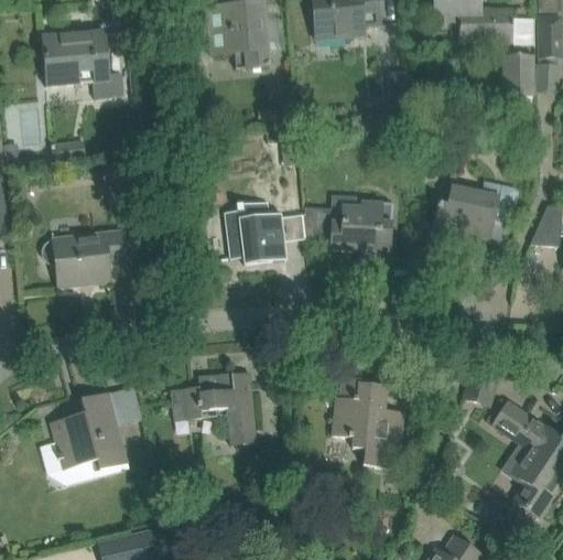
[(222,0),(223,4),(207,6),(208,28),(210,54),(245,52),(246,67),(270,65),(263,1),(246,2),(246,0),(222,0)]
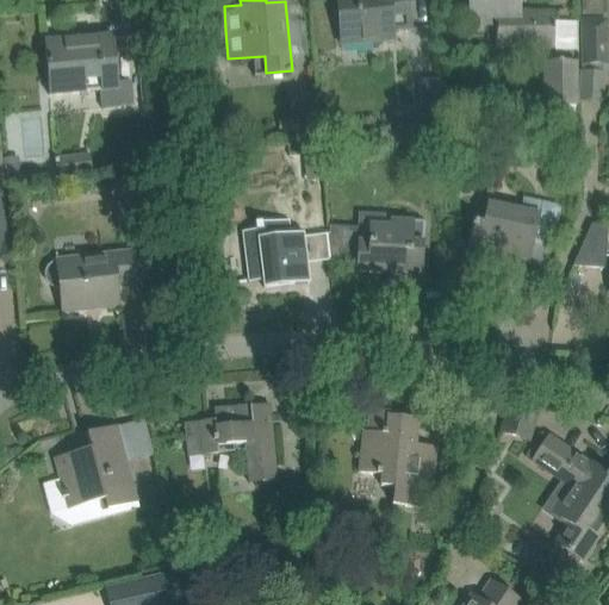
[(337,0),(341,42),(393,37),(392,26),(411,24),(409,0),(337,0)]
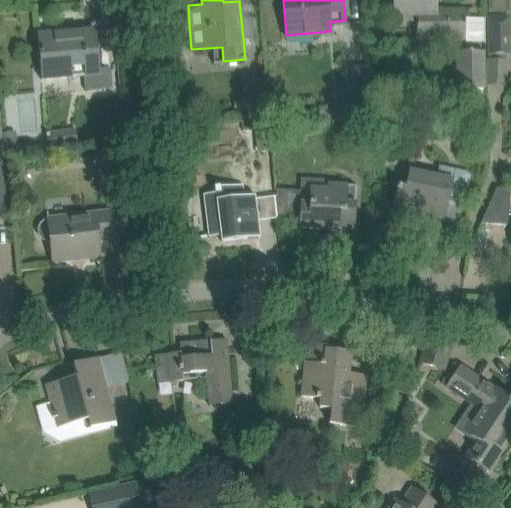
[(417,18),(418,38),(465,37),(465,8),(437,8),(436,0),(392,0),(393,18),(417,18)]
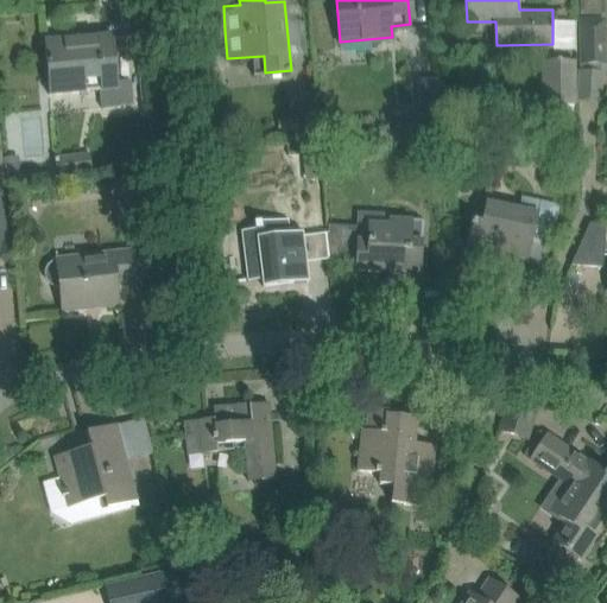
[(579,0),(580,12),(606,12),(606,0),(579,0)]
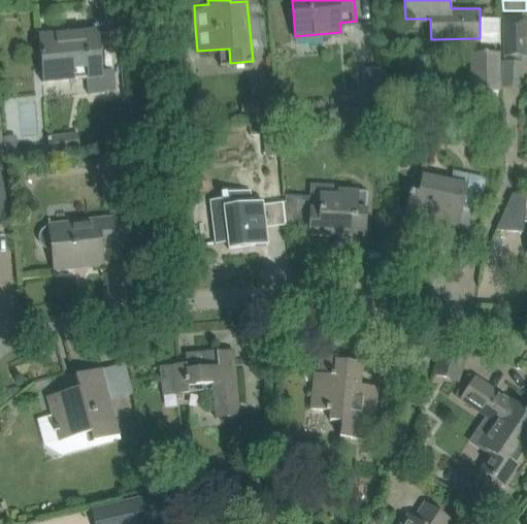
[(505,53),(526,53),(525,35),(525,14),(504,15),(504,36),(505,53)]
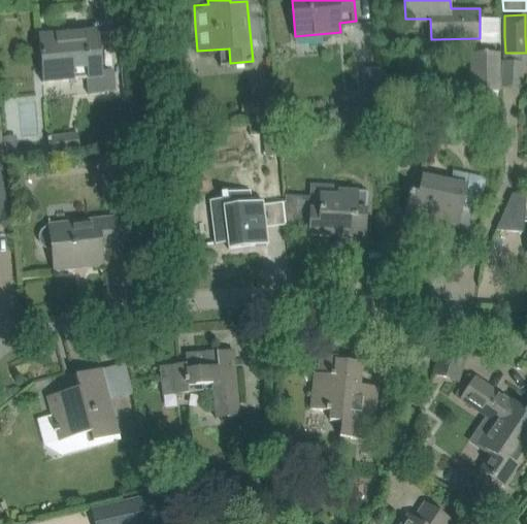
[(103,86),(113,86),(111,68),(102,68),(99,28),(39,33),(42,79),(86,75),(88,92),(103,91),(103,86)]
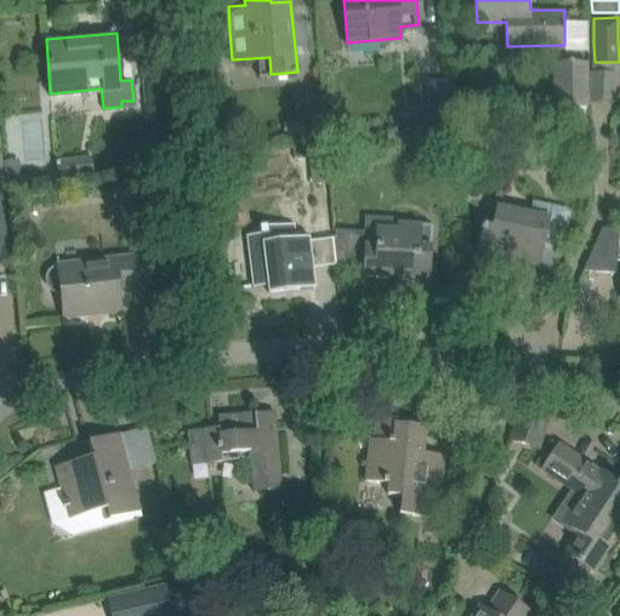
[(551,104),(589,104),(589,61),(552,61),(551,104)]
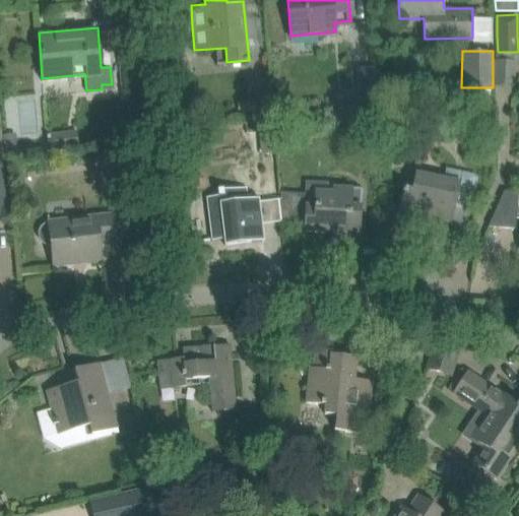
[(495,82),(513,83),(515,59),(497,58),(495,82)]
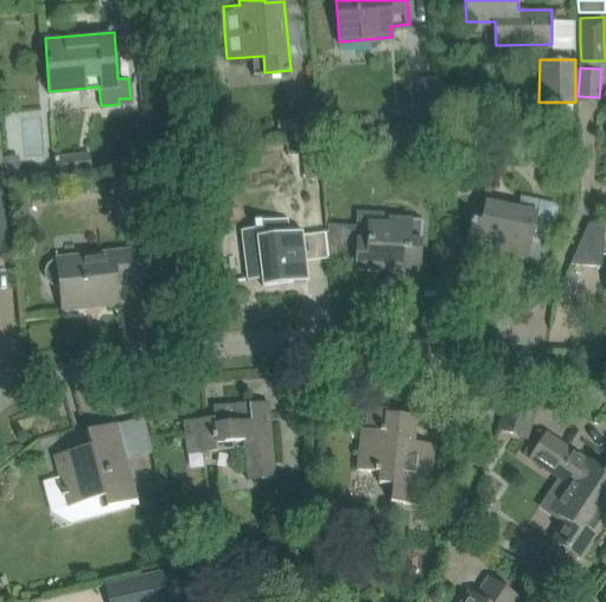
[(415,77),(419,122),(441,121),(438,75),(415,77)]
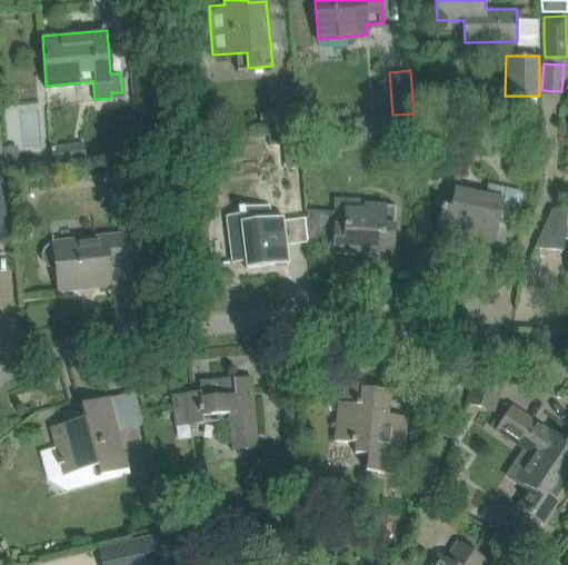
[(51,144),(53,161),(85,157),(83,140),(51,144)]
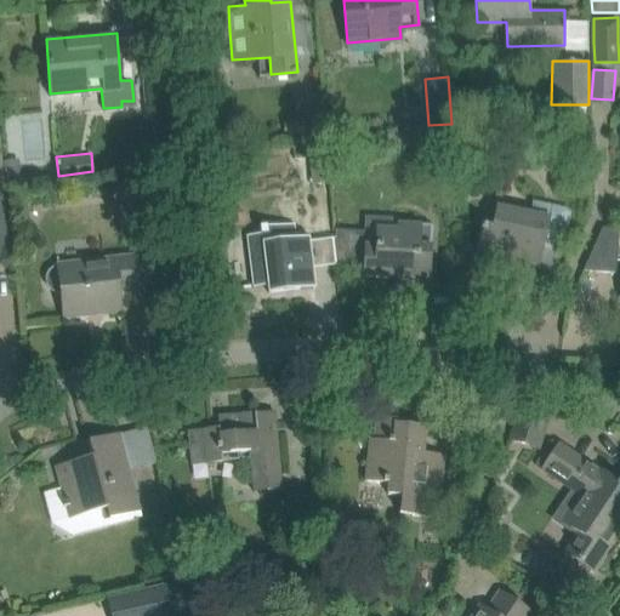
[(4,158),(6,177),(21,175),(18,155),(4,158)]
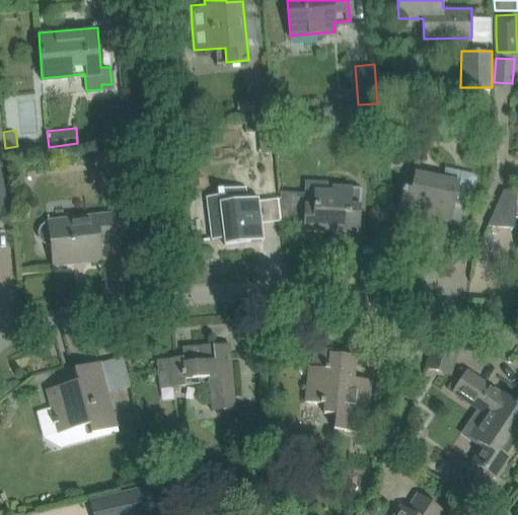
[(4,158),(0,158),(0,209),(10,208),(4,158)]
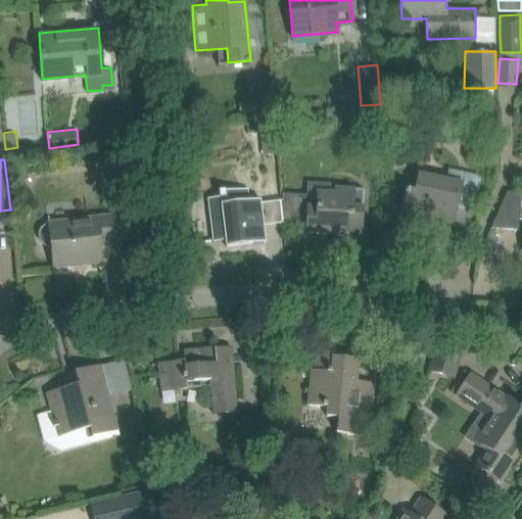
[(439,223),(453,226),(461,189),(473,192),(476,177),(463,174),(462,181),(420,172),(416,188),(407,186),(402,208),(441,217),(439,222),(439,223)]
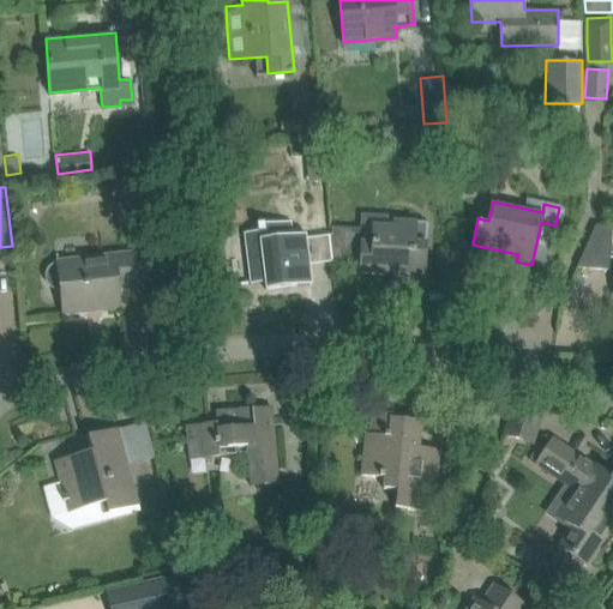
[(424,281),(427,219),(394,218),(394,224),(374,223),(373,240),(361,240),(360,270),(407,272),(406,281),(424,281)]
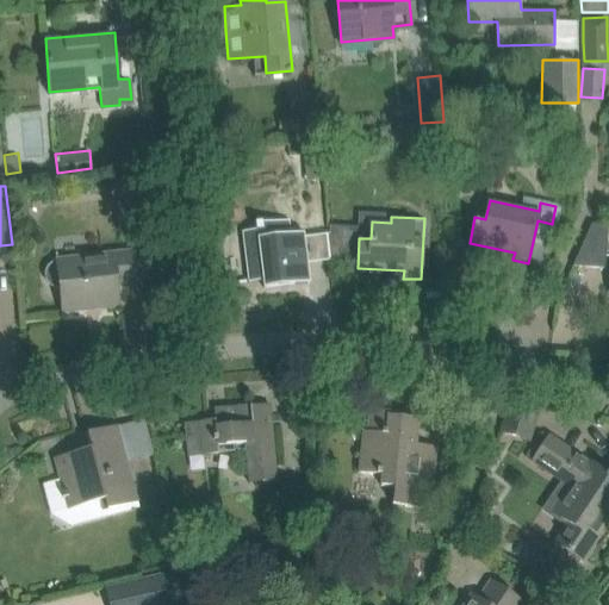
[(573,263),(606,264),(608,222),(592,222),(573,263)]
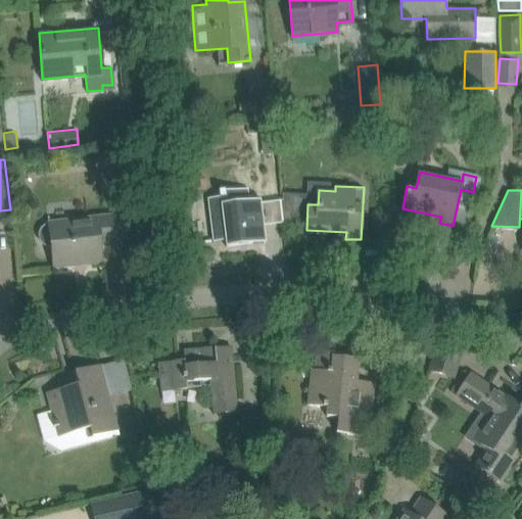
[(226,237),(227,243),(271,237),(271,236),(265,237),(259,198),(226,202),(224,193),(208,195),(214,239),(226,237)]
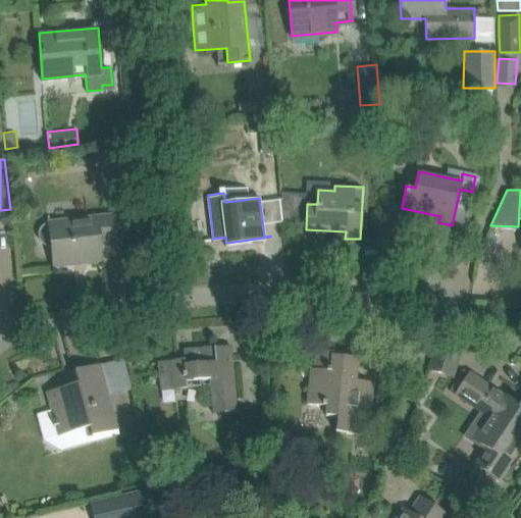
[(38,232),(38,236),(42,241),(45,243),(48,244),(51,244),(54,265),(102,259),(100,243),(115,241),(113,220),(111,210),(46,217),(47,220),(42,222),(40,224),(38,228),(38,232)]
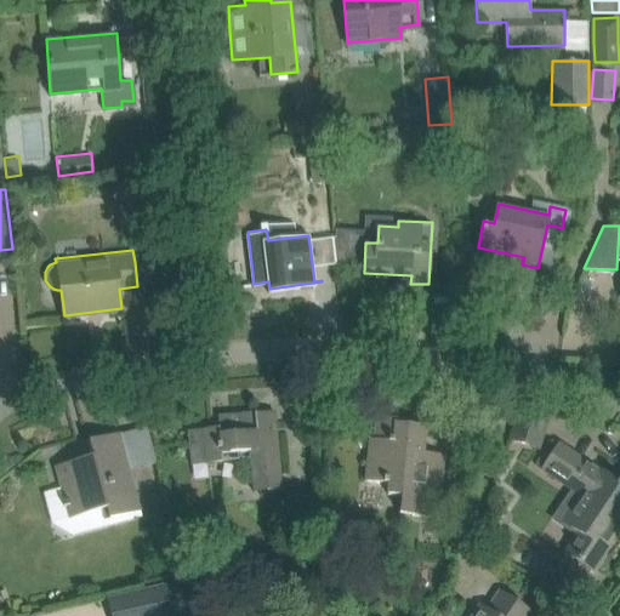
[(538,444),(547,415),(521,406),(511,435),(538,444)]
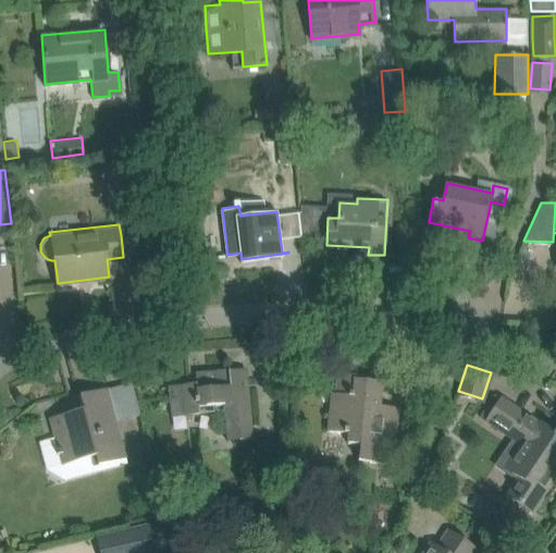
[(171,414),(198,410),(198,404),(222,402),(226,438),(254,435),(246,367),(210,370),(210,377),(197,378),(197,381),(162,384),(162,385),(169,385),(171,414)]
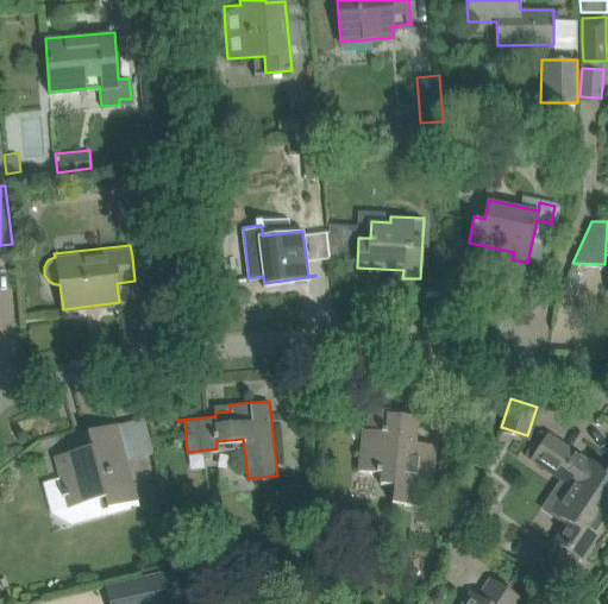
[(361,427),(357,467),(380,470),(378,480),(393,482),(412,484),(411,502),(430,504),(433,466),(418,465),(420,441),(415,440),(418,415),(389,411),(389,407),(370,406),(369,406),(367,428),(361,427)]
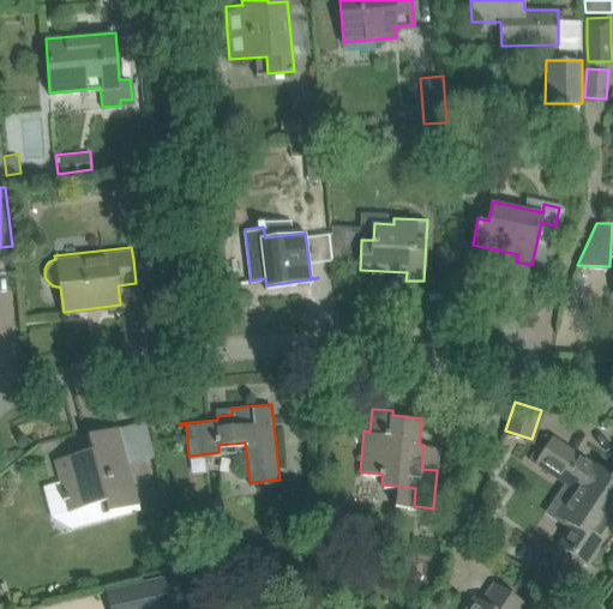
[(79,452),(55,459),(61,482),(64,492),(61,493),(64,499),(66,498),(68,508),(106,499),(109,510),(139,501),(128,460),(154,453),(144,418),(119,426),(89,434),(94,453),(80,457),(79,452)]
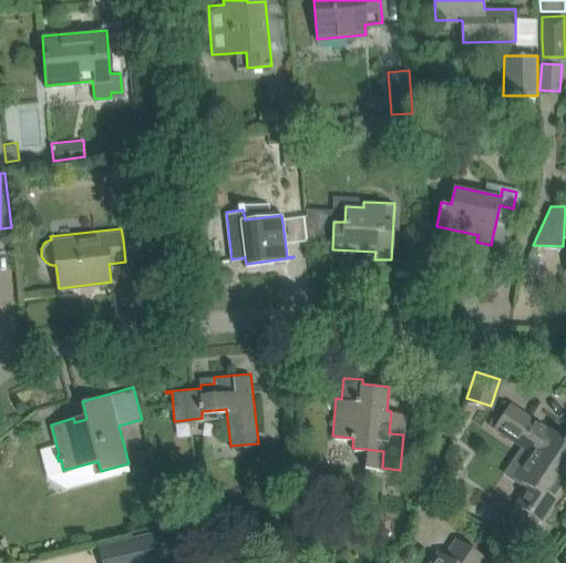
[(558,477),(565,466),(565,438),(547,427),(546,427),(511,403),(496,425),(533,449),(514,478),(527,488),(520,500),(518,500),(511,510),(510,517),(511,521),(515,525),(518,528),(523,529),(526,529),(535,523),(539,517),(541,518),(565,481),(558,477)]
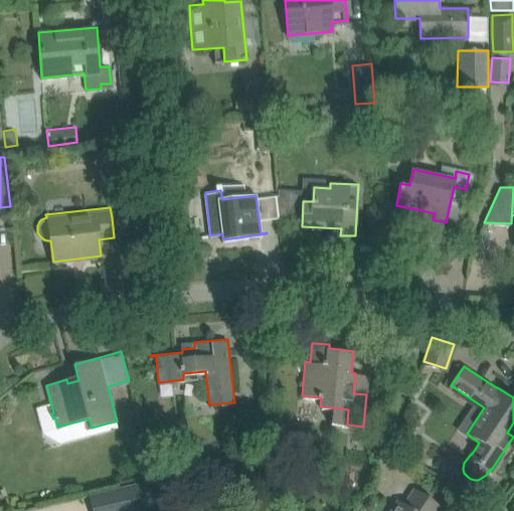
[(238,405),(240,437),(260,436),(258,404),(238,405)]
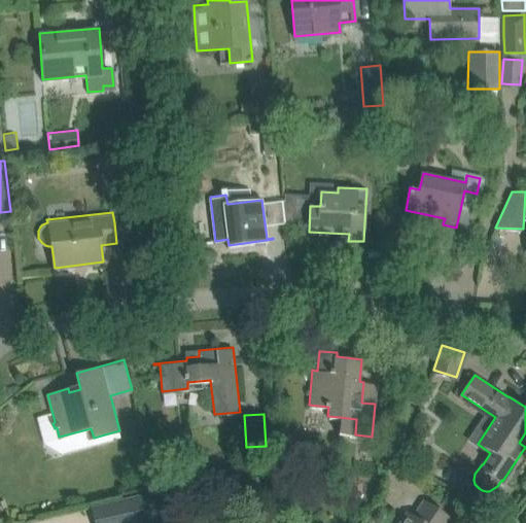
[(155,490),(92,506),(95,522),(141,522),(163,519),(155,490)]
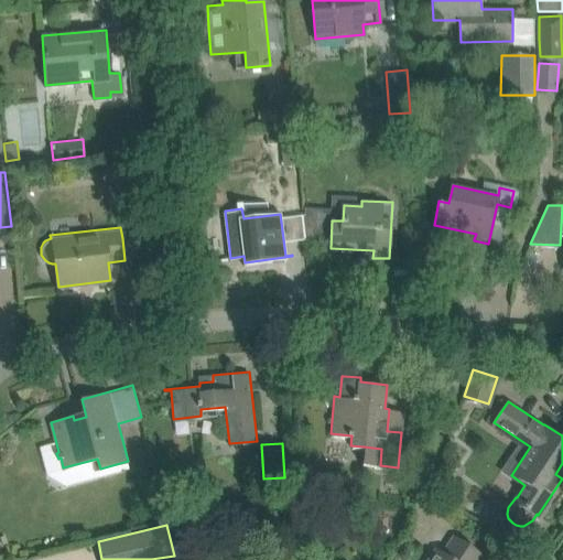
[(426,559),(477,559),(482,555),(454,535),(442,552),(435,548),(426,559)]
